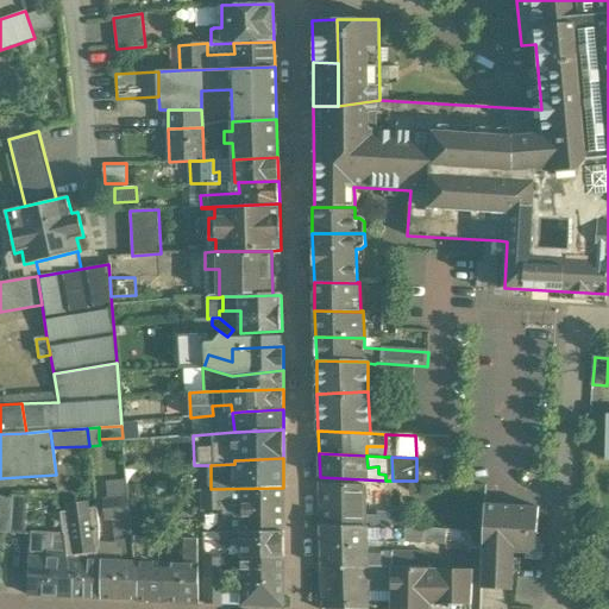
[(320,506),(365,508),(365,485),(320,483),(320,506)]
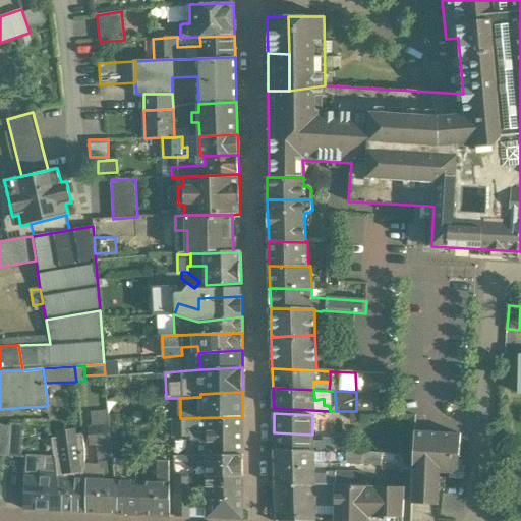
[(180,418),(173,419),(173,436),(207,436),(207,456),(242,455),(242,417),(180,418)]
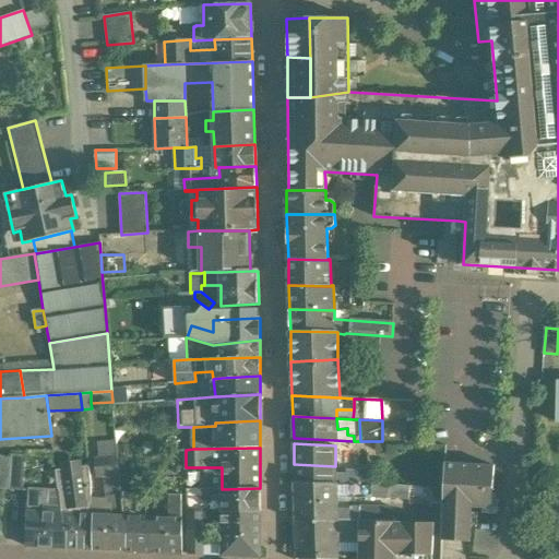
[(25,455),(11,455),(10,458),(9,489),(23,490),(25,455)]
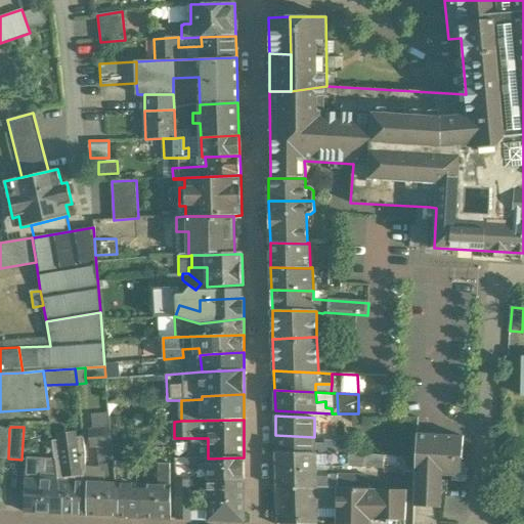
[(9,429),(0,428),(0,457),(8,459),(9,429)]
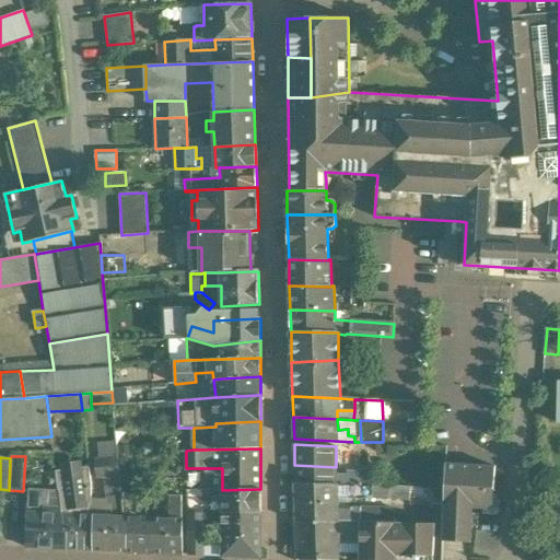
[(111,504),(112,516),(92,515),(91,550),(93,550),(93,551),(127,552),(121,493),(118,458),(118,457),(94,459),(96,478),(105,478),(107,505),(111,504)]
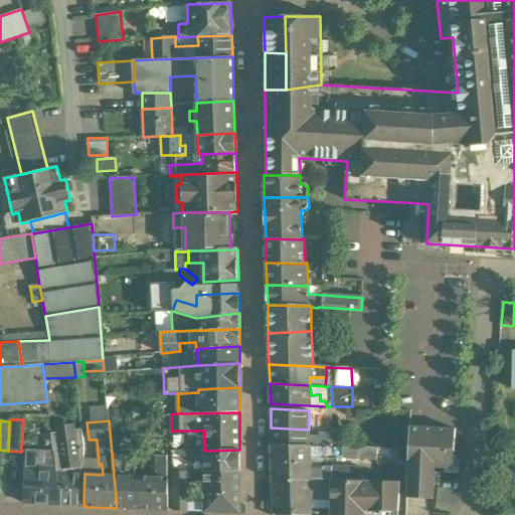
[(309,430),(271,427),(271,445),(309,446),(309,447),(330,447),(330,440),(334,440),(334,435),(322,434),(322,438),(309,438),(309,430)]
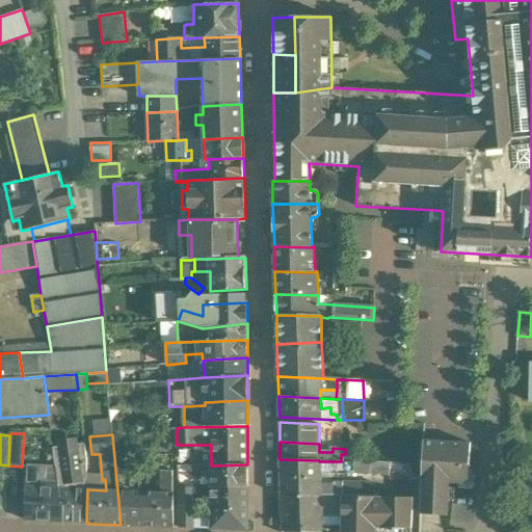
[(470,444),(426,443),(425,514),(449,515),(450,483),(469,483),(470,444)]
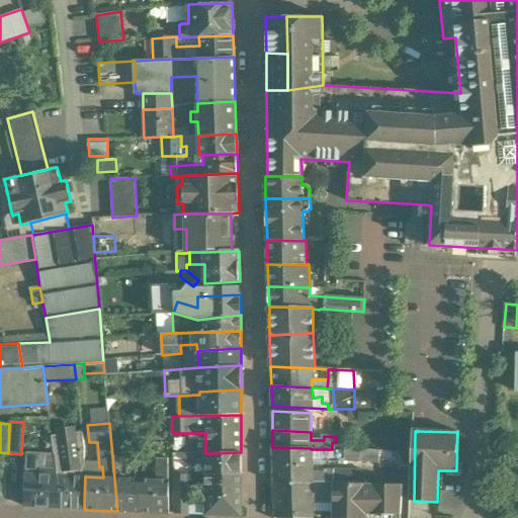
[(82,432),(52,436),(56,469),(57,469),(62,508),(81,509),(84,509),(85,477),(83,477),(83,467),(84,467),(85,448),(82,432)]
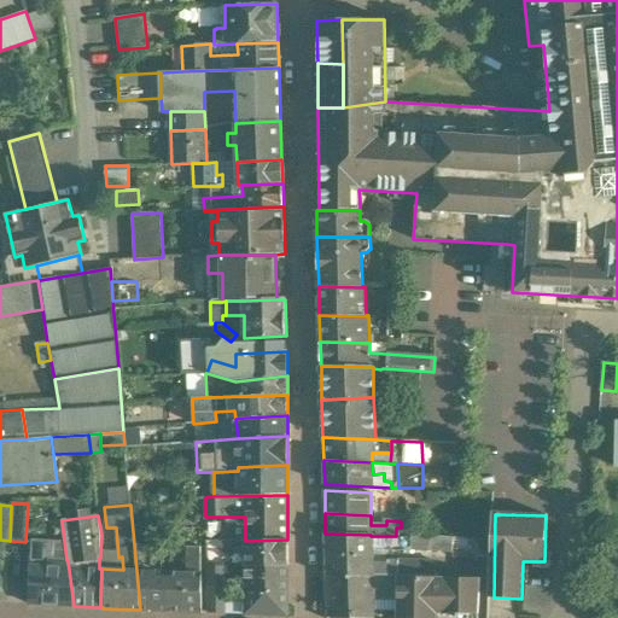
[(371,535),(325,534),(326,554),(372,555),(372,548),(385,548),(385,549),(401,551),(401,543),(396,543),(396,536),(371,536),(371,535)]
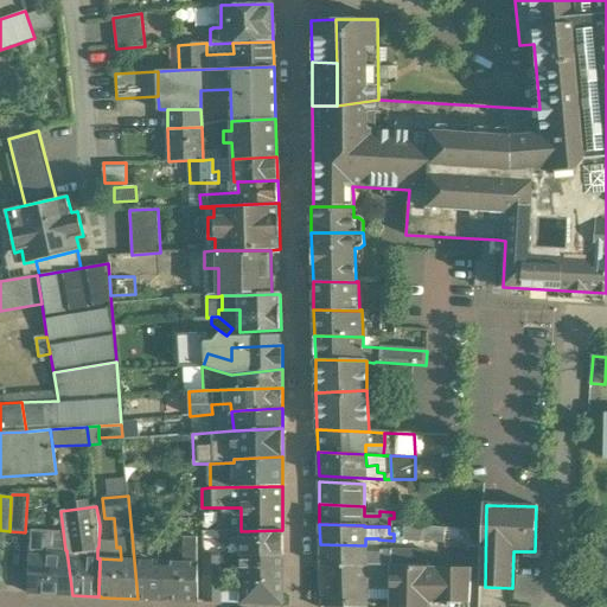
[(423,526),(403,526),(403,541),(423,541),(423,540),(423,526)]
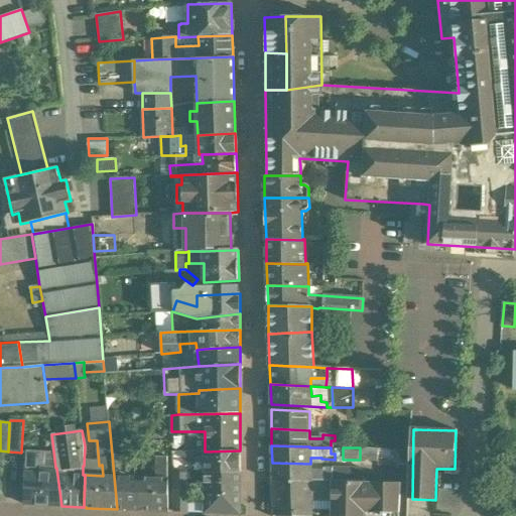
[(378,448),(360,447),(360,459),(377,460),(378,448)]
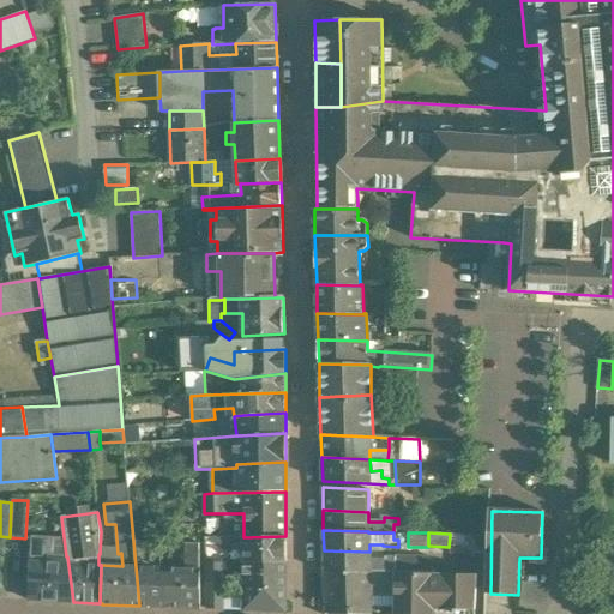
[(52,536),(31,536),(30,561),(29,561),(28,600),(73,602),(67,557),(66,557),(50,555),(52,536)]
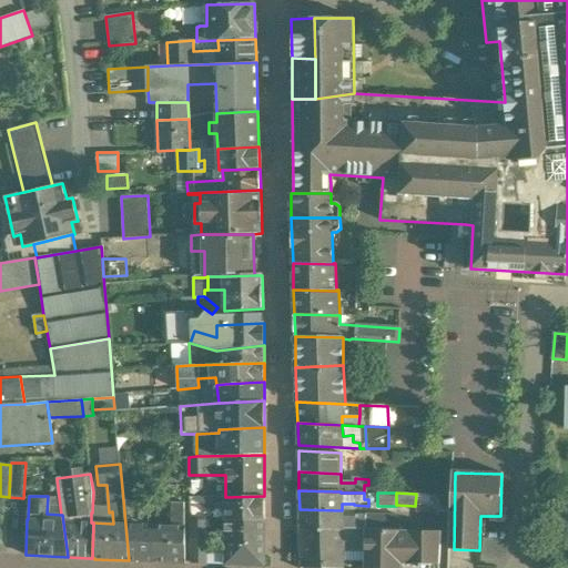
[(264,496),(225,497),(206,497),(206,509),(225,509),(225,519),(264,519),(264,496)]
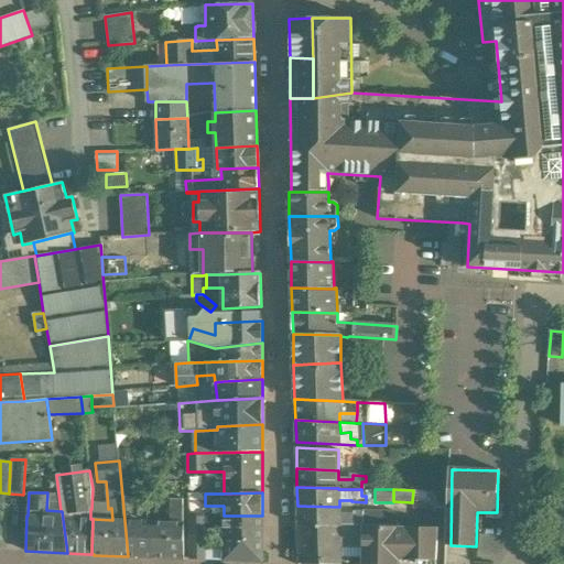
[(205,506),(205,494),(188,494),(188,517),(205,517),(205,506)]
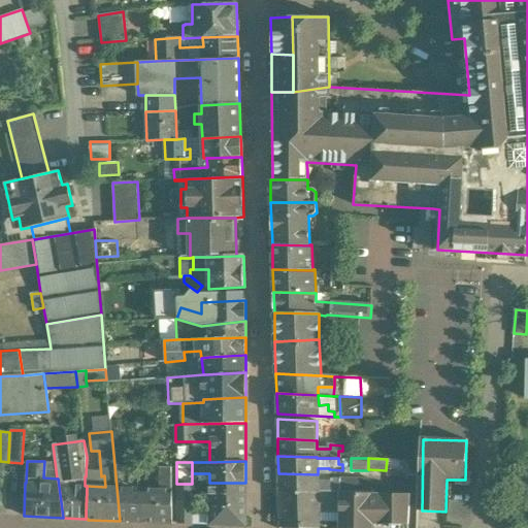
[(128,465),(114,465),(117,488),(124,488),(127,483),(128,465)]
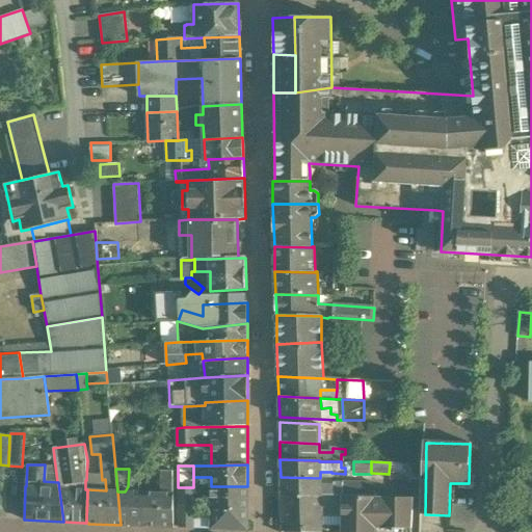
[(173,471),(159,470),(159,481),(166,493),(173,494),(173,471)]
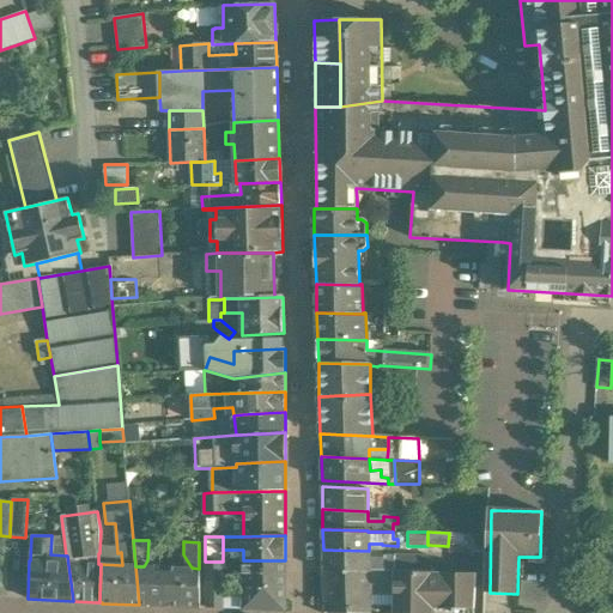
[(369,551),(323,550),(325,570),(369,571),(369,570),(393,571),(395,571),(396,557),(386,557),(386,560),(369,559),(369,551)]
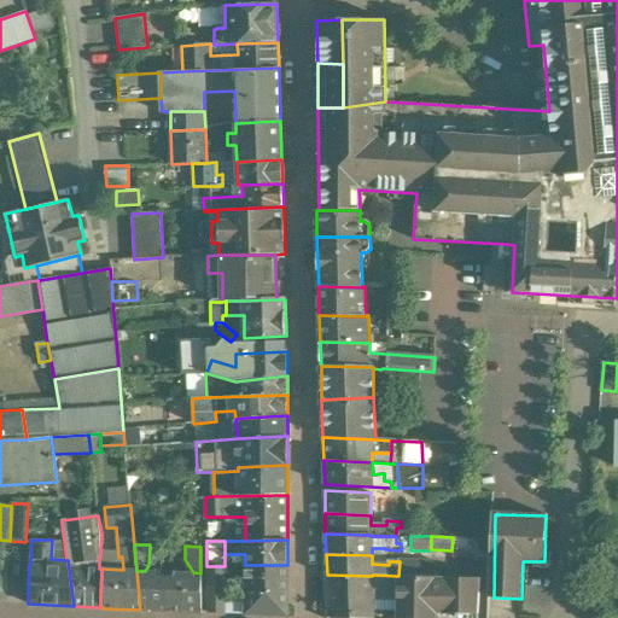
[(435,561),(400,561),(398,576),(435,577),(435,561)]
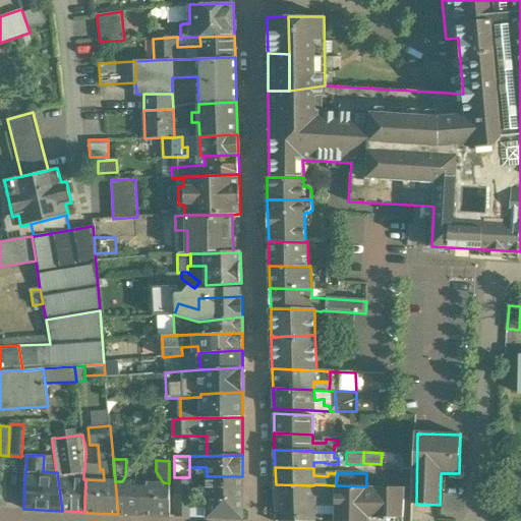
[(242,476),(207,476),(207,490),(207,498),(242,499),(242,476)]
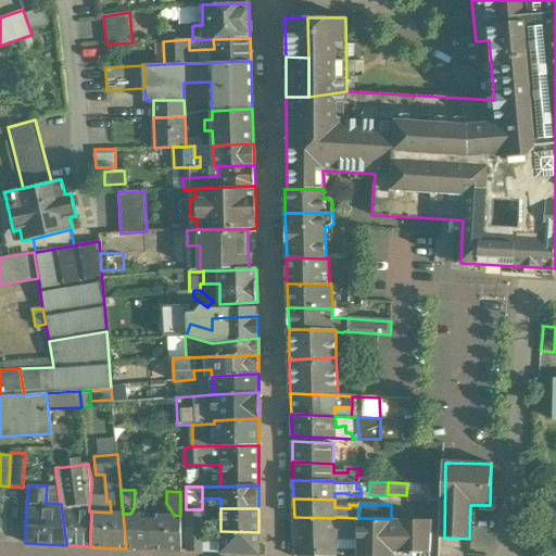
[(202,509),(186,509),(187,529),(202,529),(202,520),(202,509)]
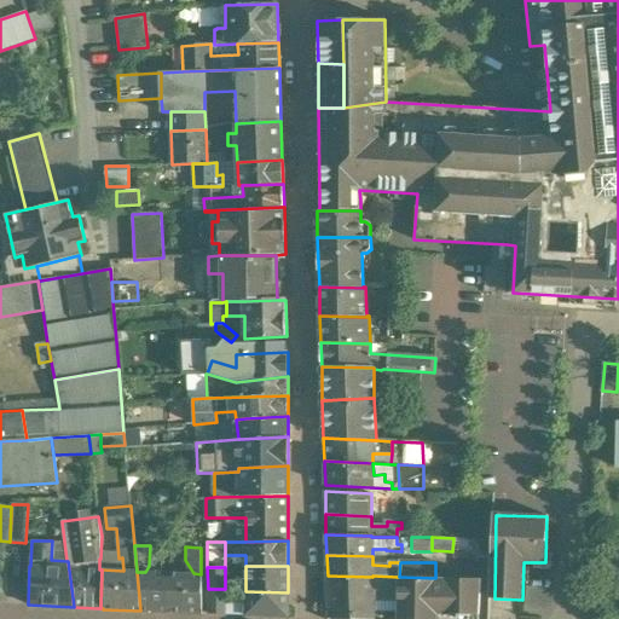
[(145,572),(137,572),(140,611),(172,612),(173,573),(145,572)]
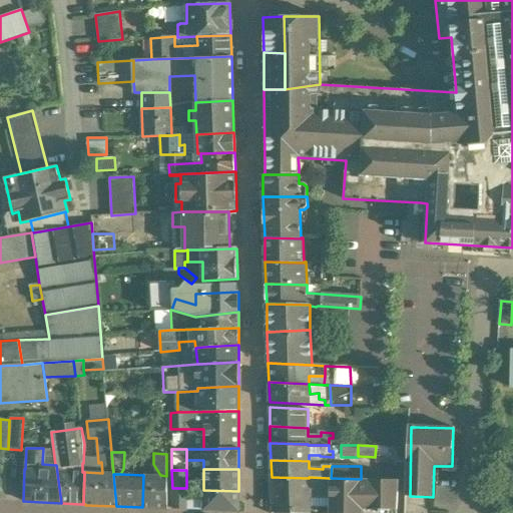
[(160,475),(143,475),(142,507),(167,508),(166,476),(160,475)]
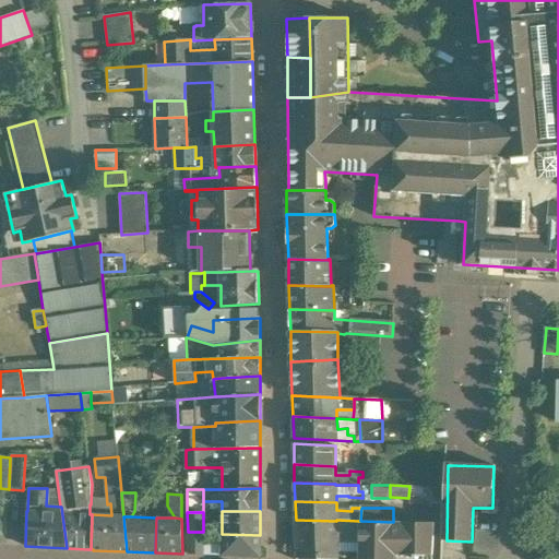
[(336,521),(296,520),(296,558),(337,558),(337,543),(358,543),(358,521),(336,520),(336,521)]
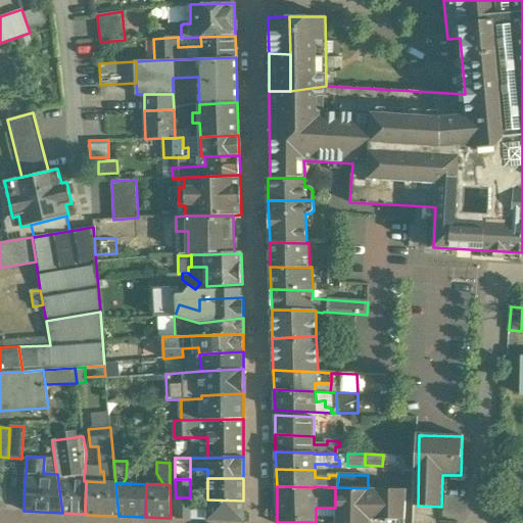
[(337,487),(335,487),(335,508),(335,522),(403,522),(407,489),(368,488),(337,487)]
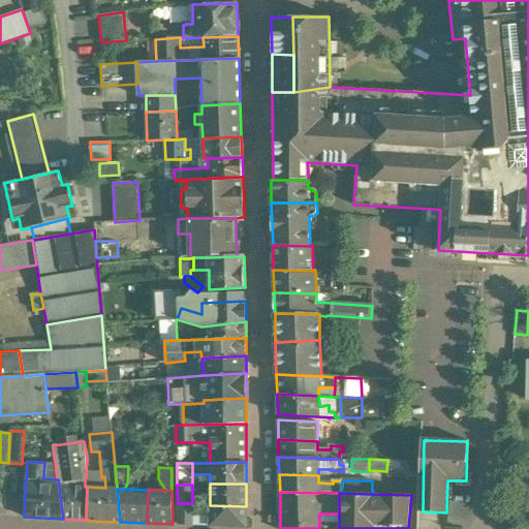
[(210,498),(192,495),(192,503),(210,505),(210,498)]
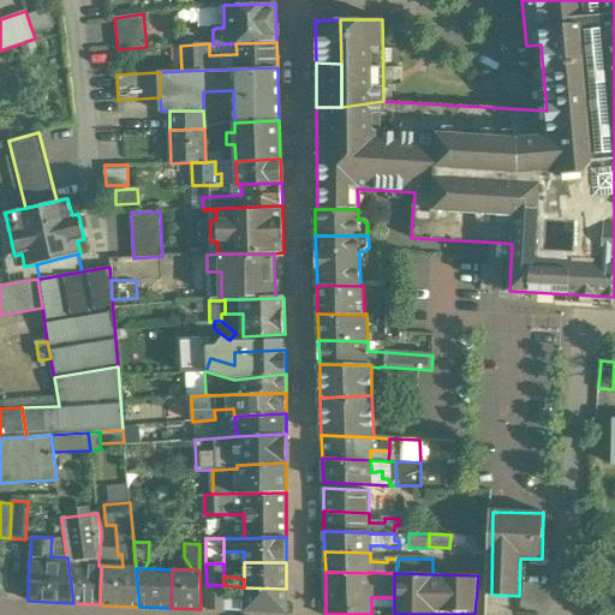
[(225,610),(224,585),(207,585),(207,610),(225,610)]
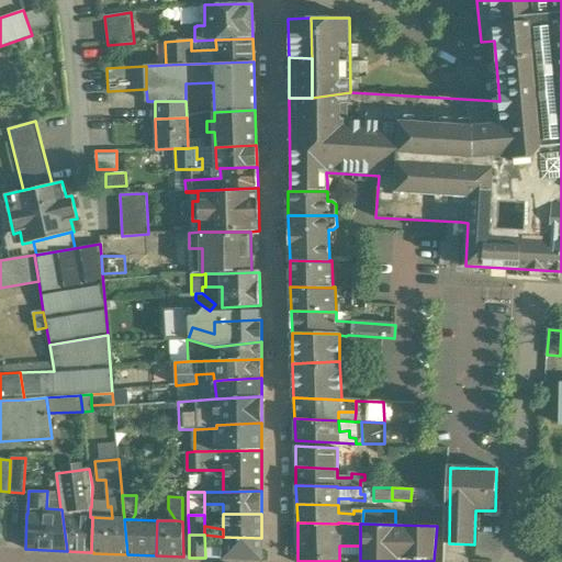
[(261,538),(223,537),(223,559),(261,561),(261,538)]
